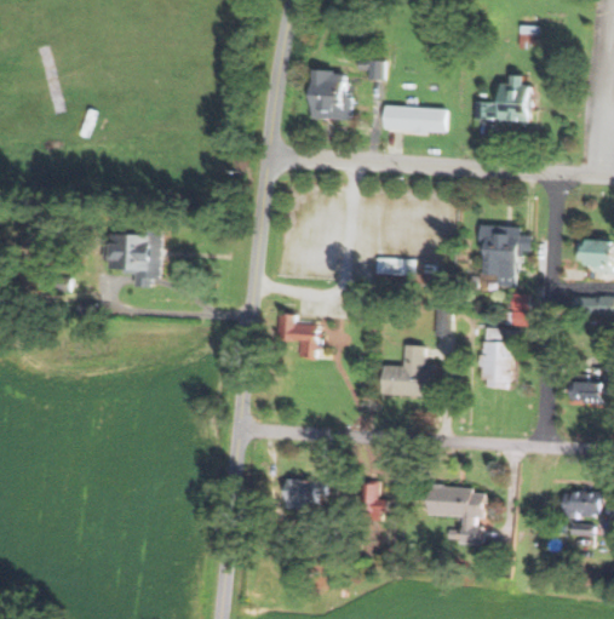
[(435,24),(432,36),(452,39),(453,27),(435,24)]
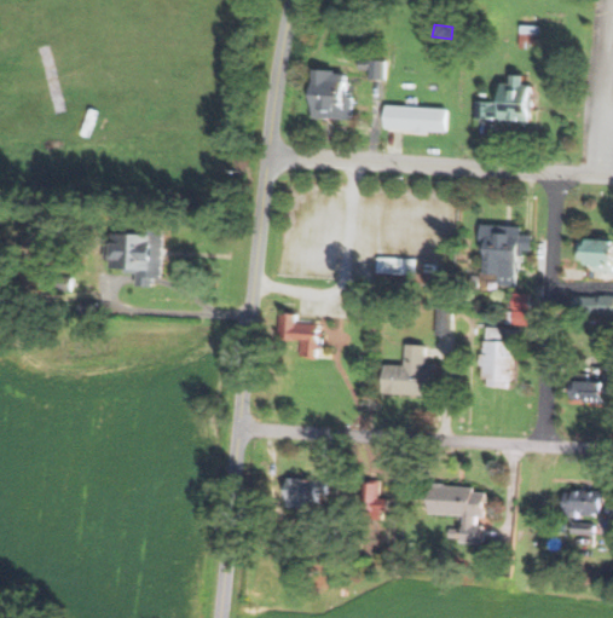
[(516,24),(515,48),(524,48),(524,42),(536,44),(537,26),(516,24)]
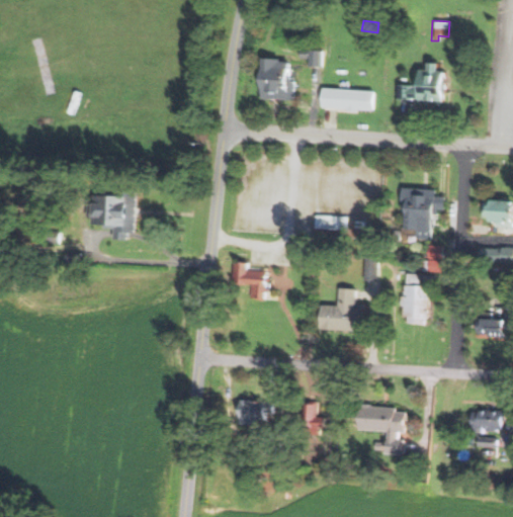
[(296,50),(307,50),(307,58),(296,58),(296,50)]
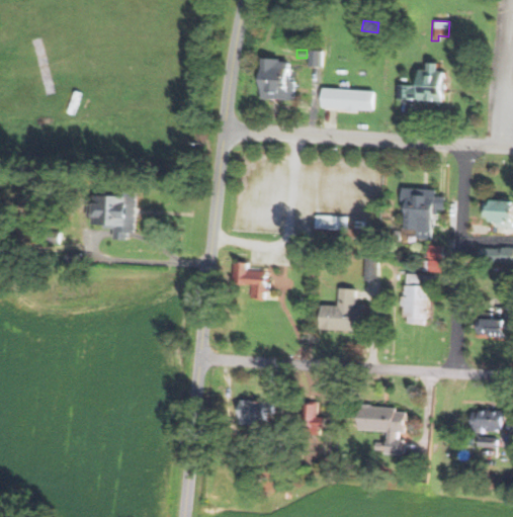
[(307,50),(307,58),(307,66),(320,66),(320,50),(307,50)]
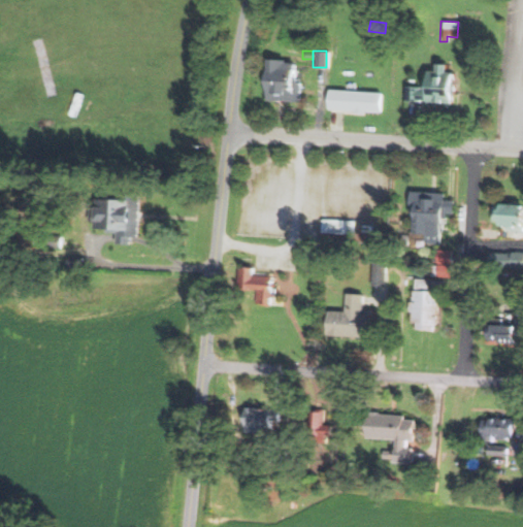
[(265,58),(263,101),(297,102),(298,83),(294,83),(295,63),(285,62),(285,58),(265,58)]
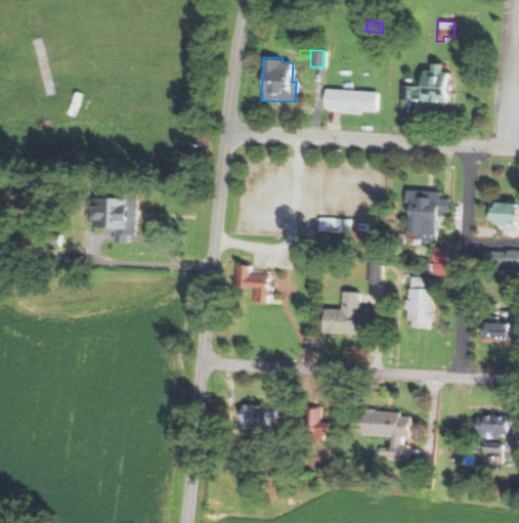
[(433,62),(433,72),(424,71),(424,80),(421,80),(420,88),(416,88),(416,85),(400,84),(399,102),(448,104),(449,71),(441,71),(441,63),(433,62)]
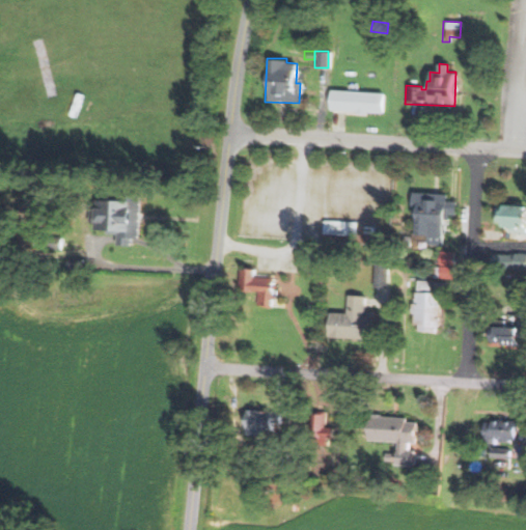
[(328,89),(326,110),(380,114),(381,93),(328,89)]
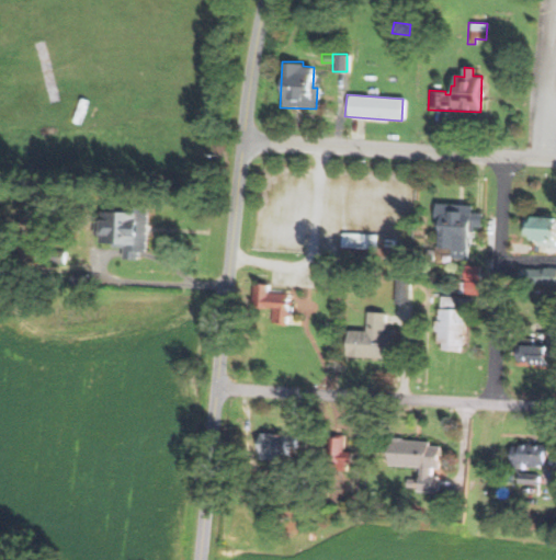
[(472,205),(472,212),(480,213),(479,227),(472,227),(468,261),(430,258),(434,202),(472,205)]
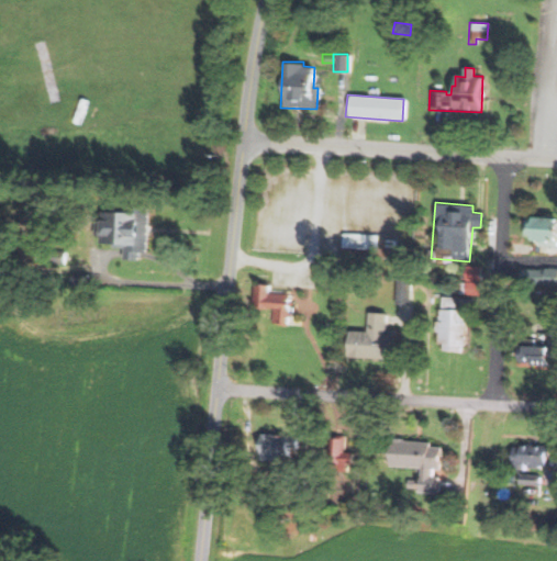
[(98,213),(97,246),(123,247),(123,261),(137,261),(137,255),(145,255),(147,208),(134,208),(134,214),(98,213)]
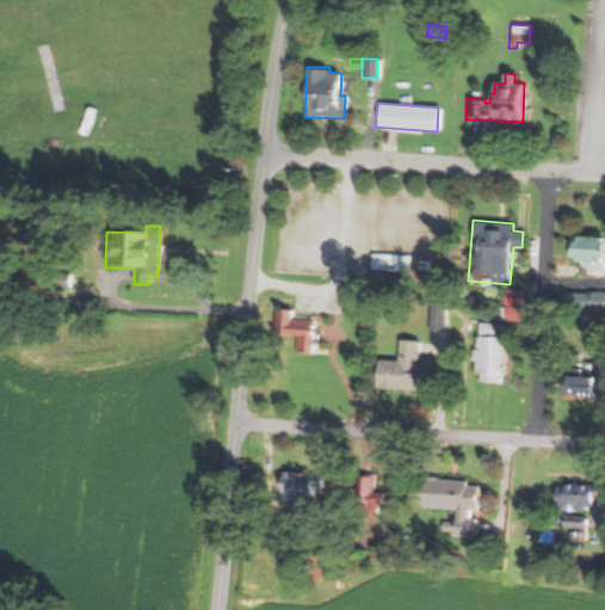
[(604,238),(576,236),(576,240),(567,239),(566,258),(575,258),(574,266),(604,267),(604,238)]
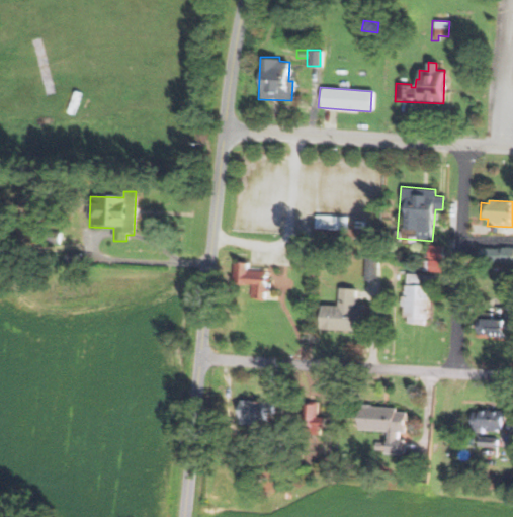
[(315,214),(314,228),(345,230),(346,217),(315,214)]
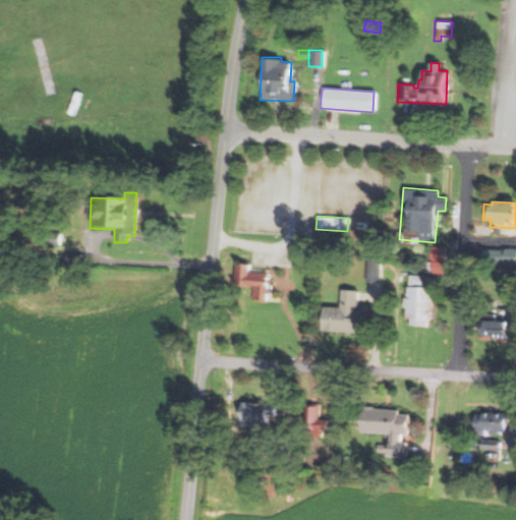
[(479,249),(478,265),(515,267),(515,247),(504,247),(504,250),(479,249)]
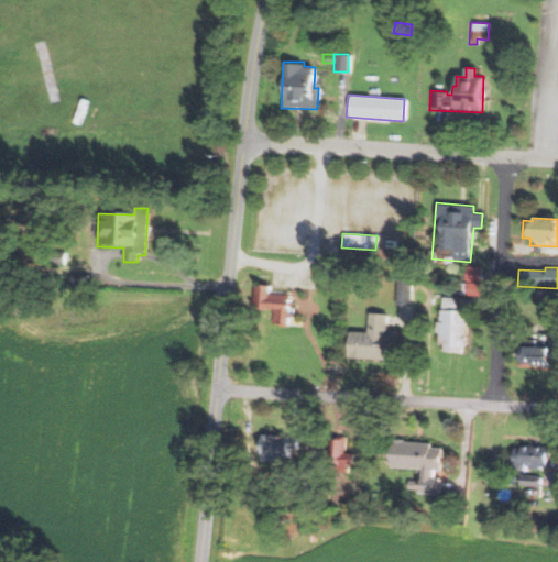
[(480,275),(478,296),(446,294),(447,273),(480,275)]
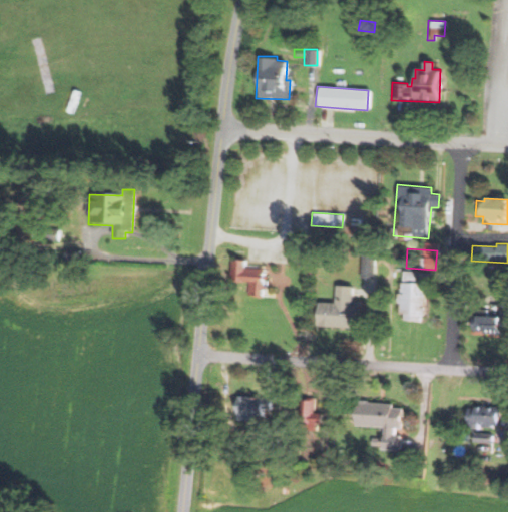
[(360,254),(359,278),(372,278),(373,254),(360,254)]
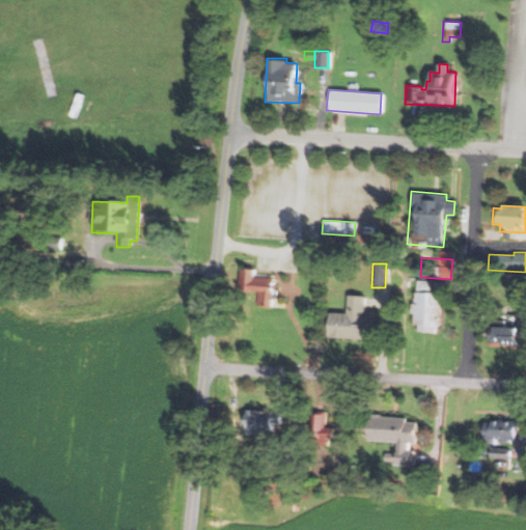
[(237,268),(236,289),(256,290),(255,304),(269,305),(271,278),(253,277),(253,269),(237,268)]
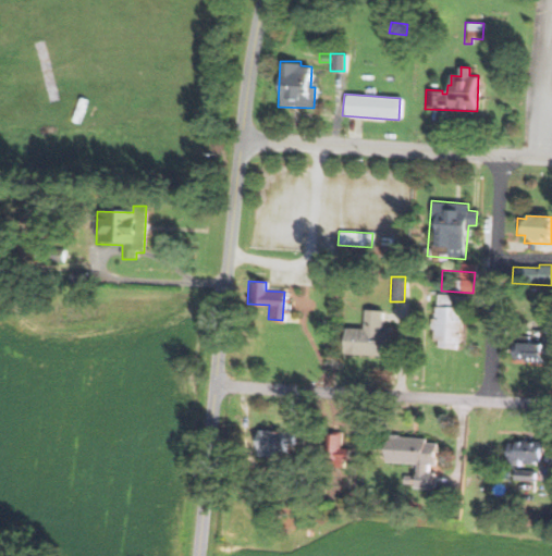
[(433,305),(432,340),(434,340),(434,347),(454,348),(455,341),(460,341),(461,308),(450,308),(450,295),(437,294),(437,305),(433,305)]
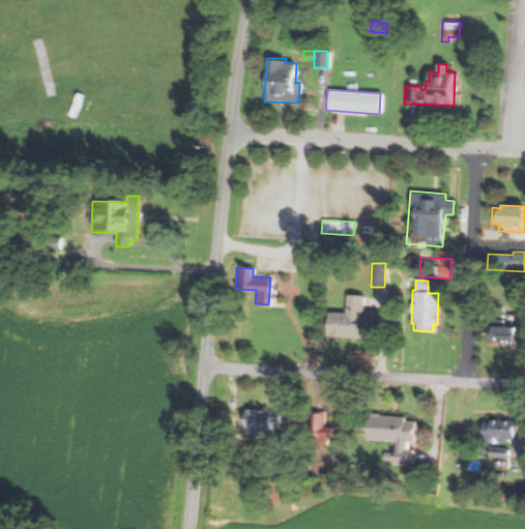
[(328,312),(327,336),(369,339),(371,312),(362,311),(363,296),(345,295),(345,312),(328,312)]
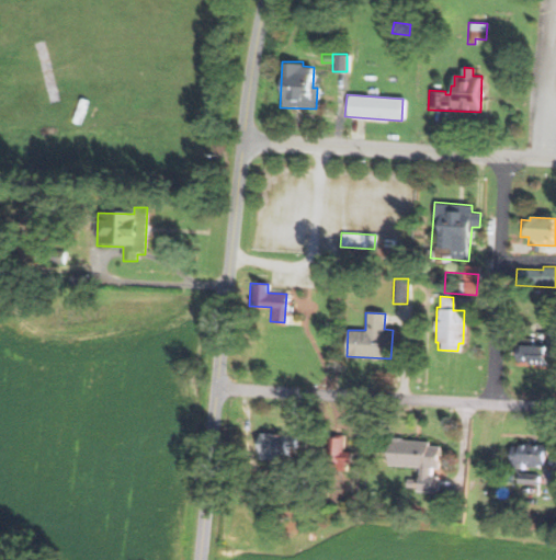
[(555,346),(518,345),(517,362),(526,362),(525,366),(547,366),(547,358),(555,358),(555,346)]
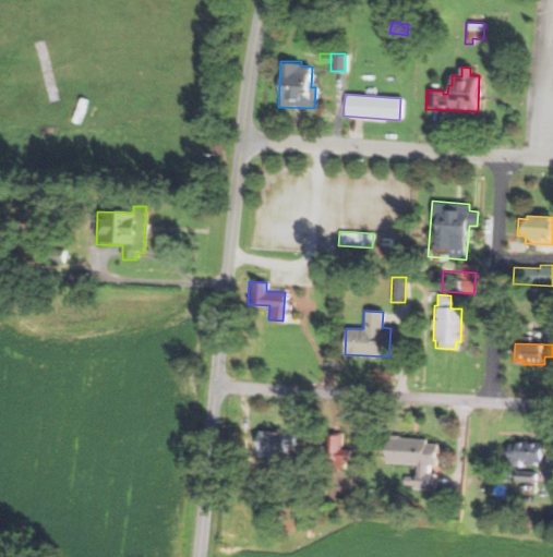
[(349,462),(326,461),(328,425),(340,426),(339,449),(350,449),(349,462)]
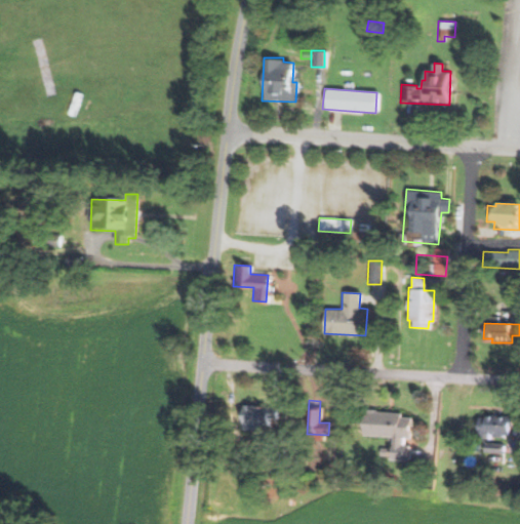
[(243,405),(242,430),(255,430),(256,425),(268,426),(268,417),(276,417),(277,407),(243,405)]
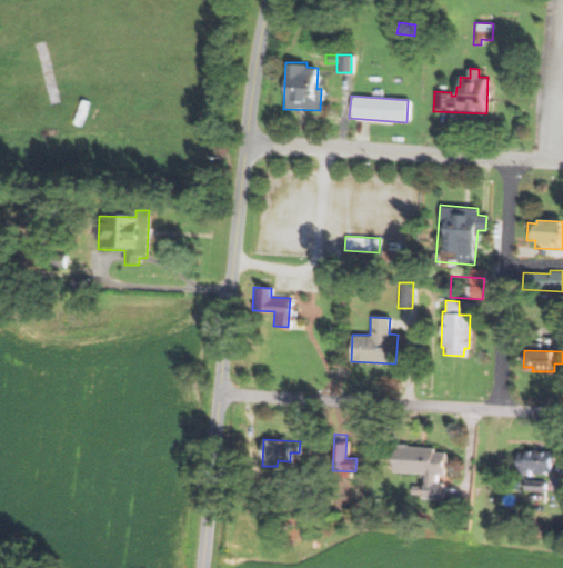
[(394,442),(393,474),(424,475),(423,499),(442,499),(442,484),(435,484),(435,475),(444,475),(445,452),(434,451),(434,447),(406,446),(406,444),(394,442)]
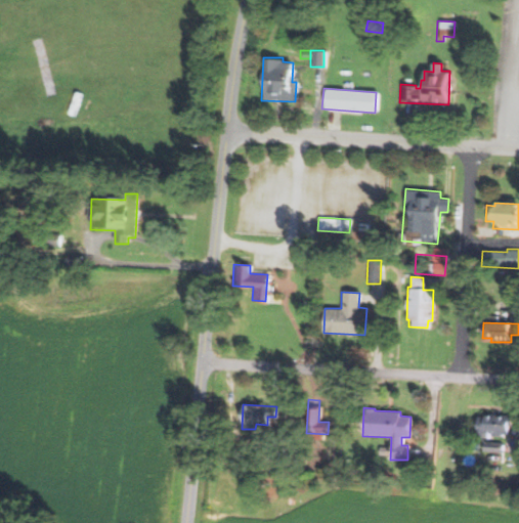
[(483,413),(483,417),(477,417),(476,439),(489,439),(489,436),(507,437),(508,425),(510,425),(511,416),(483,413)]
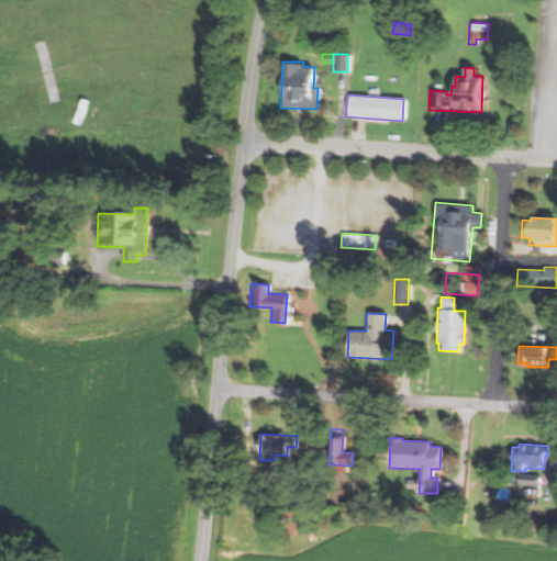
[(517,474),(516,484),(538,485),(538,475),(517,474)]
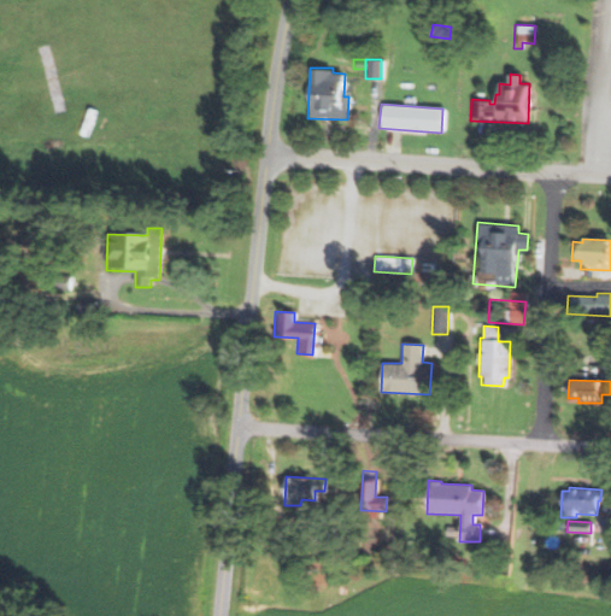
[(445,527),(445,537),(454,537),(454,527),(445,527)]
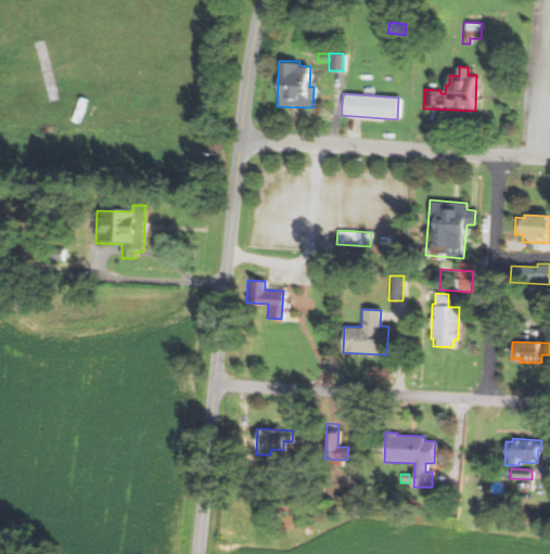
[(344,491),(342,509),(352,510),(353,491),(344,491)]
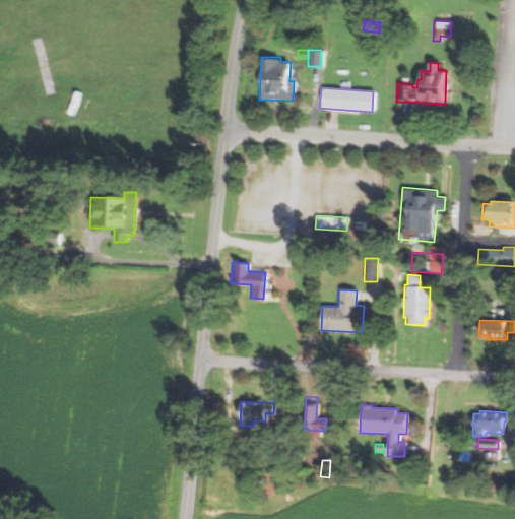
[(503,475),(502,488),(511,489),(512,476),(503,475)]
